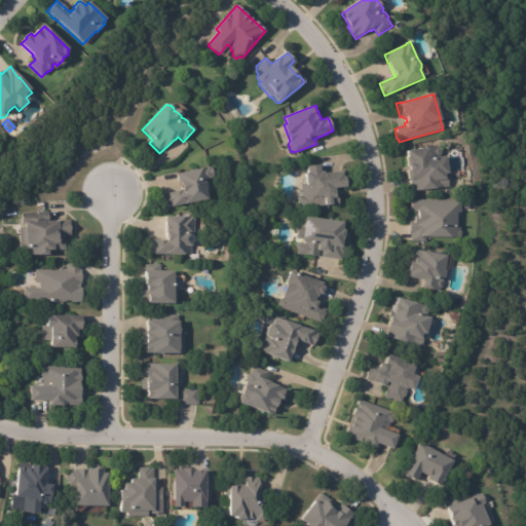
[(445,157),(446,157),(449,175),(446,175),(446,177),(448,177),(449,187),(412,191),(410,181),(408,171),(410,171),(410,167),(408,167),(407,157),(409,157),(408,151),(436,148),(435,147),(438,146),(441,149),(442,157),(445,157)]
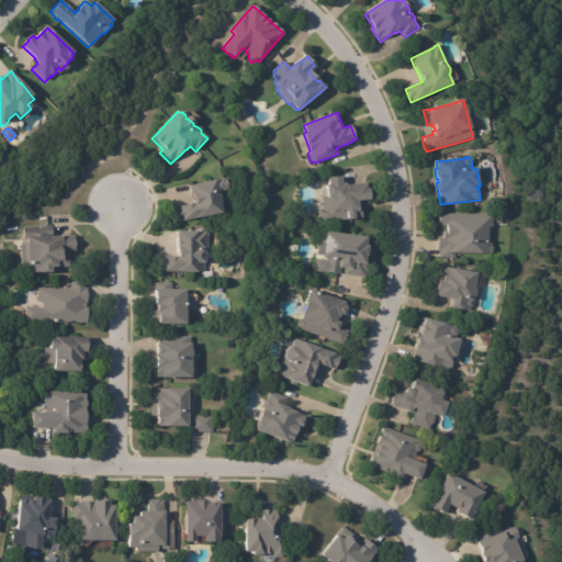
[(364,183),(367,183),(367,190),(370,190),(371,201),(361,202),(362,211),(361,212),(362,218),(355,220),(356,222),(348,222),(348,221),(321,224),(321,220),(318,220),(317,210),(323,209),(321,197),(327,195),(326,186),(329,186),(328,178),(341,177),(343,184),(346,183),(347,186),(364,183)]
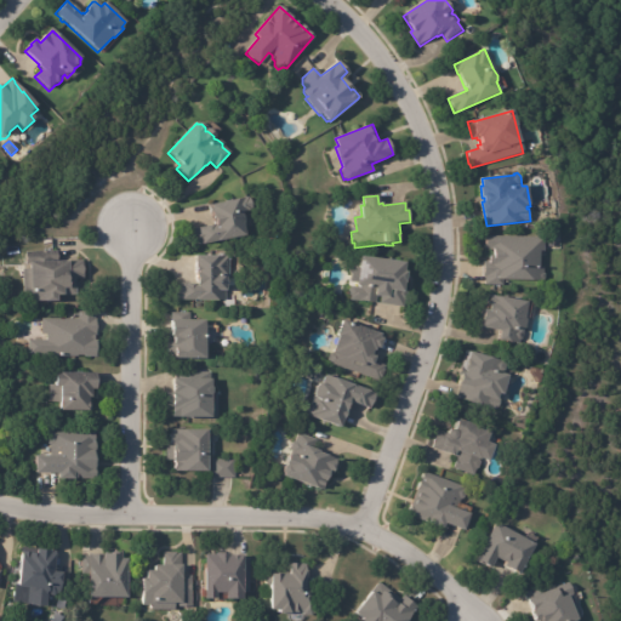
[(251,210),(241,212),(244,216),(244,220),(244,226),(246,235),(220,243),(220,241),(204,245),(203,245),(197,245),(193,228),(215,223),(211,206),(250,197),(254,209),(251,210)]
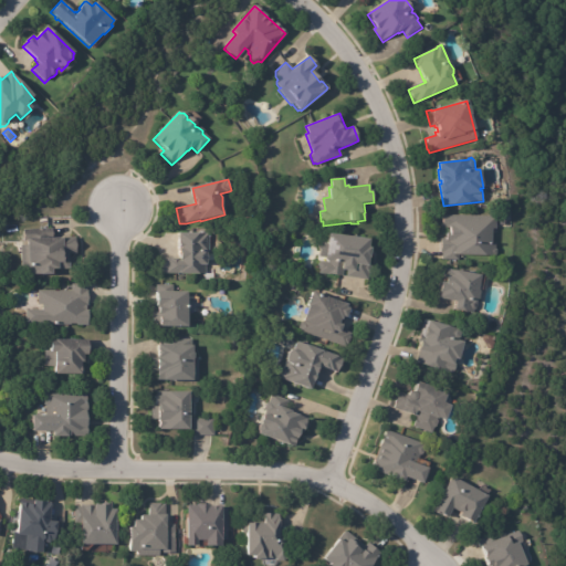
[(494,218),(498,218),(496,231),(493,231),(492,244),(496,245),(495,250),(498,251),(498,257),(495,258),(488,258),(488,259),(459,258),(459,262),(442,261),(443,254),(441,254),(441,239),(447,240),(447,234),(450,236),(450,229),(442,229),(442,216),(494,218)]
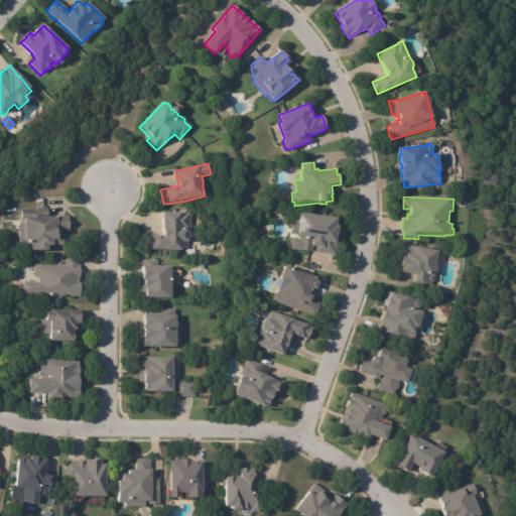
[(65,218),(70,218),(70,233),(63,233),(63,247),(48,248),(48,254),(24,254),(24,245),(20,245),(19,225),(25,225),(25,222),(22,222),(22,211),(48,210),(48,218),(65,218)]
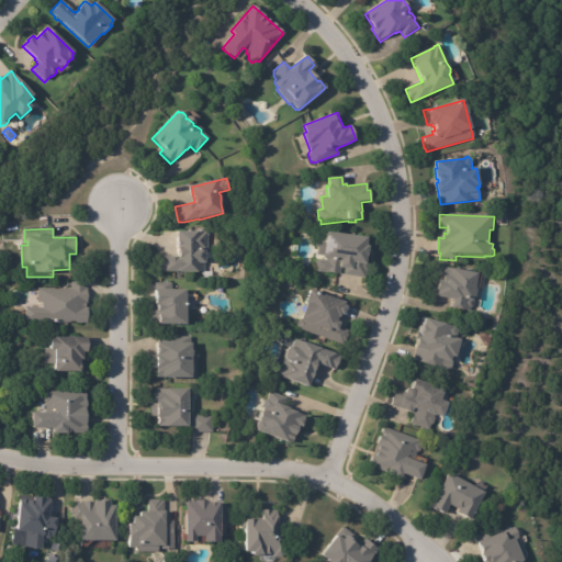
[(208,242),(208,250),(205,250),(205,261),(204,265),(204,272),(158,273),(158,258),(178,257),(178,249),(177,249),(177,233),(208,232),(208,242)]
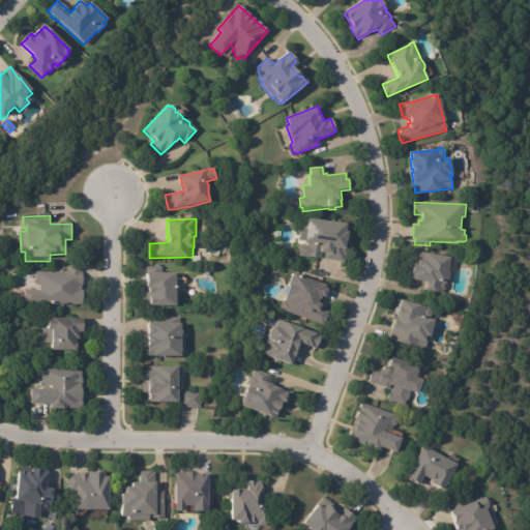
[(348,235),(346,243),(345,243),(345,247),(348,247),(345,263),(324,260),(325,255),(321,255),(320,259),(298,256),(298,254),(296,252),(297,246),(300,244),(304,245),(304,242),(298,241),(299,233),(298,231),(299,226),(306,227),(307,219),(346,226),(345,233),(348,234),(348,235)]
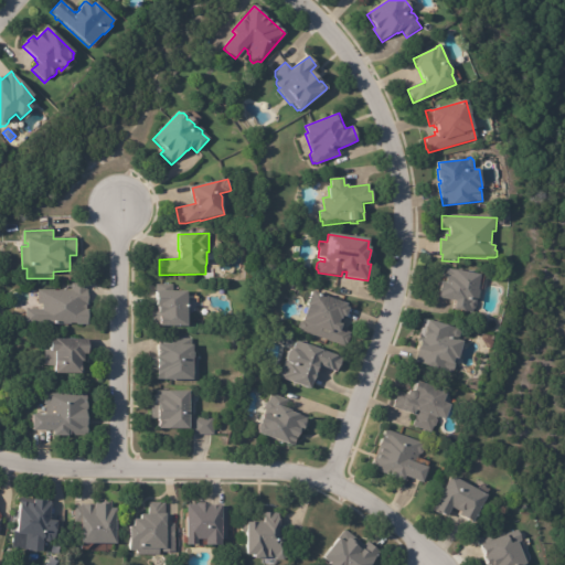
[(479,277),(476,290),(478,294),(477,301),(476,301),(475,304),(476,304),(473,309),(472,311),(471,315),(454,311),(455,304),(437,299),(440,283),(443,283),(446,269),(479,276),(479,277)]
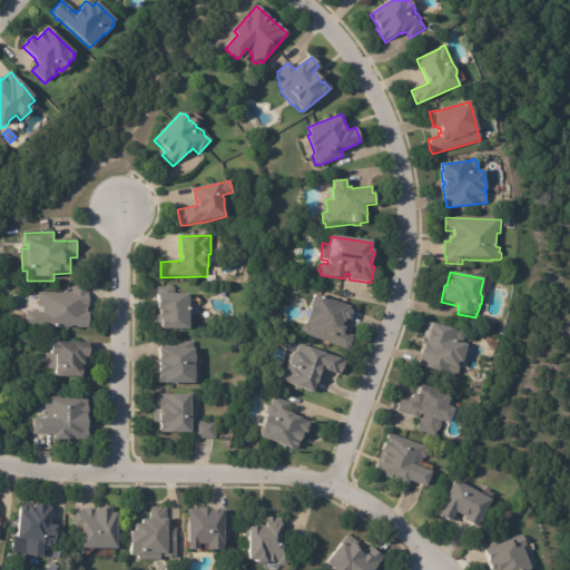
[(88,287),(87,295),(89,295),(89,310),(87,310),(87,314),(89,314),(89,330),(78,330),(78,328),(71,328),(71,330),(27,330),(27,314),(42,314),(42,308),(38,308),(38,294),(71,294),(71,287),(88,287)]
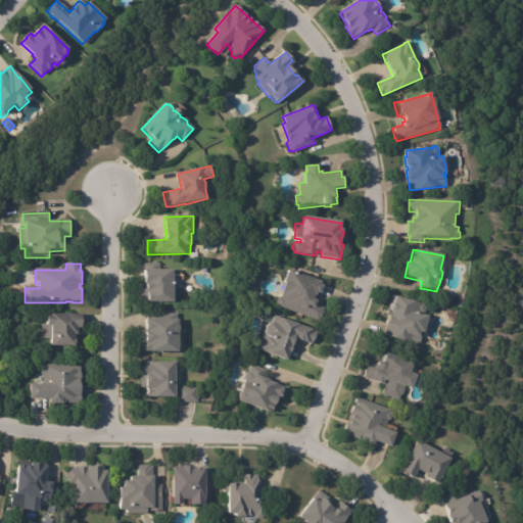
[(171,273),(171,303),(140,303),(140,288),(144,288),(144,285),(142,285),(142,264),(157,264),(157,271),(171,271),(171,273)]
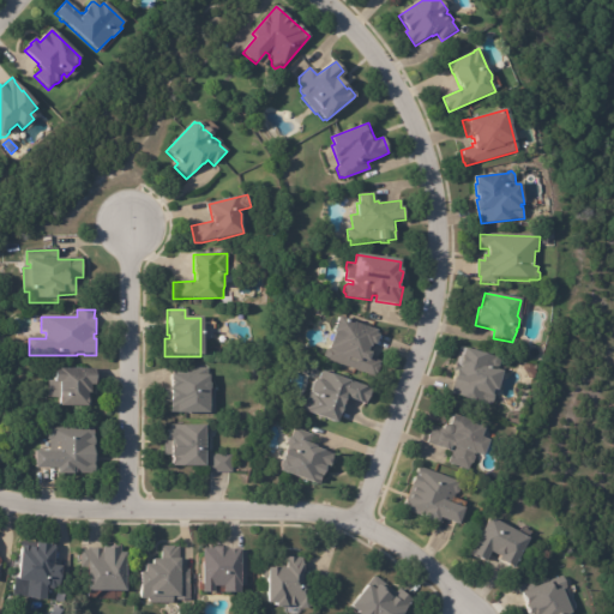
[(379,335),(374,348),(372,347),(371,349),(369,349),(367,354),(371,355),(369,359),(381,363),(375,379),(325,360),(324,356),(325,350),(329,349),(335,335),(333,335),(339,319),(380,333),(379,335)]
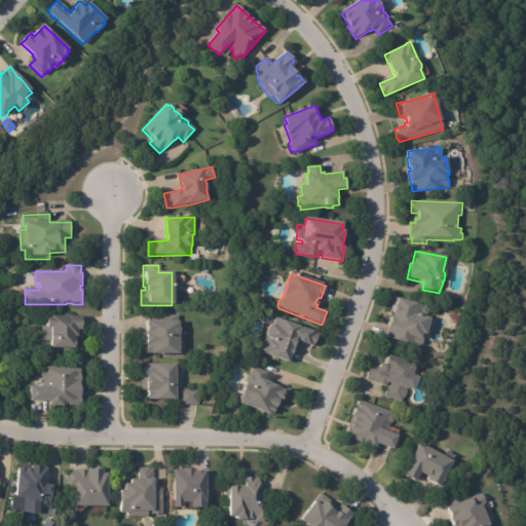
[(428,313),(427,315),(421,313),(420,317),(431,321),(427,337),(423,336),(422,342),(415,340),(414,345),(409,343),(409,346),(387,340),(391,324),(393,325),(396,316),(395,316),(396,312),(391,311),(395,298),(400,300),(400,301),(426,308),(428,311),(428,313)]
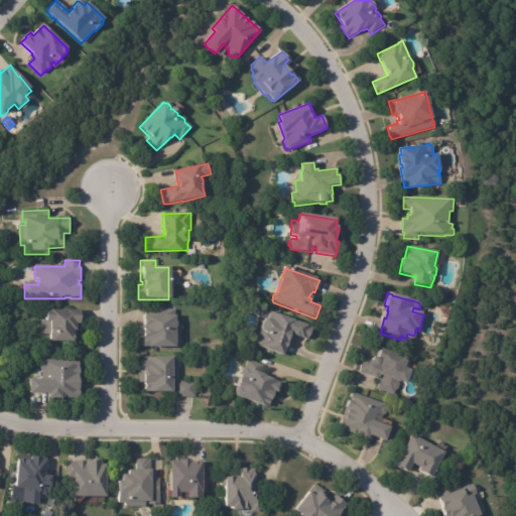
[(80,311),(80,324),(77,324),(77,341),(74,341),(74,342),(50,343),(50,334),(40,334),(40,318),(46,318),(46,311),(50,311),(50,310),(80,309),(80,311)]
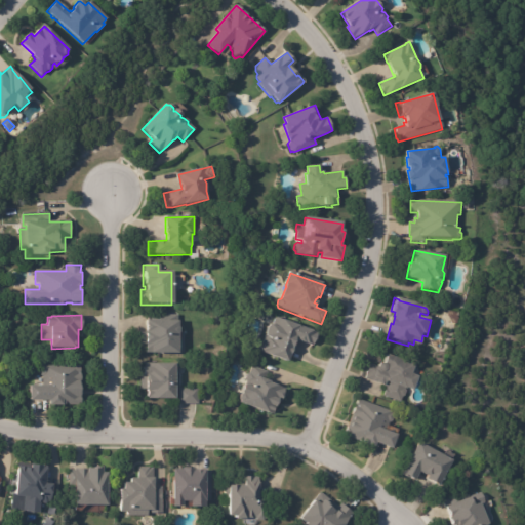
[(180,331),(180,334),(184,334),(184,355),(179,355),(179,357),(151,356),(151,355),(146,355),(146,346),(140,346),(142,333),(142,332),(143,332),(143,333),(146,333),(146,332),(147,332),(147,322),(149,322),(149,316),(178,317),(177,323),(179,323),(179,329),(180,331)]
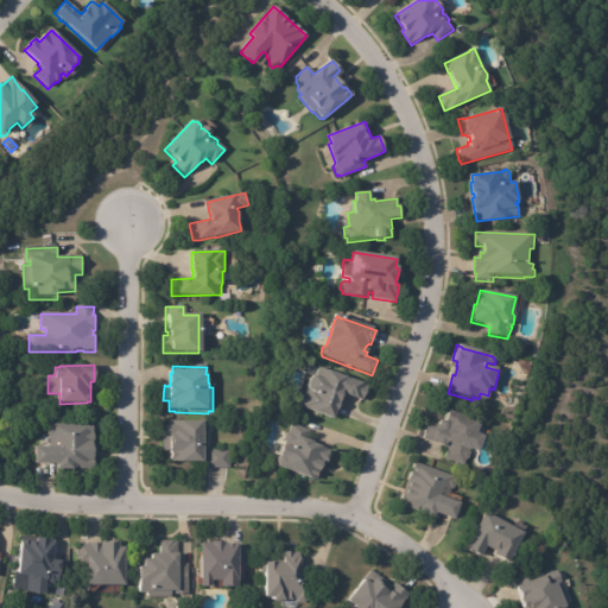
[(359,401),(353,399),(353,400),(346,397),(347,397),(343,396),(341,399),(343,400),(334,422),(301,409),(308,390),(309,386),(314,378),(316,379),(320,369),(369,390),(363,404),(359,401)]
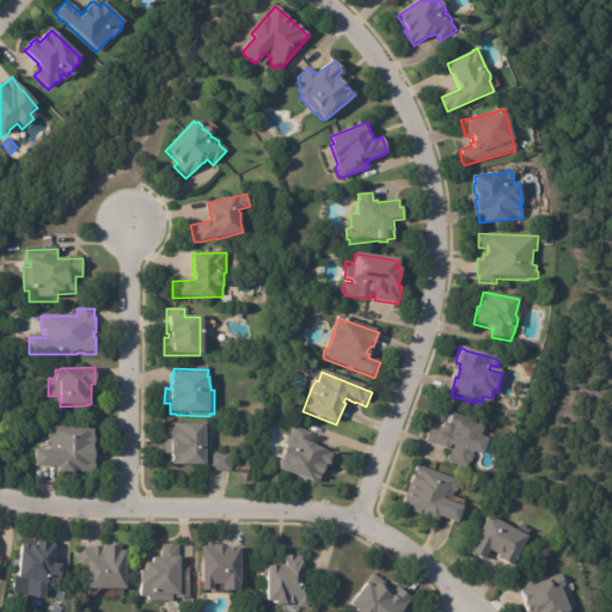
[(483,428),(479,438),(488,441),(482,457),(473,454),(471,463),(467,464),(465,470),(446,463),(450,453),(433,446),(433,445),(424,441),(430,426),(439,428),(441,426),(444,426),(447,426),(451,415),(483,428)]
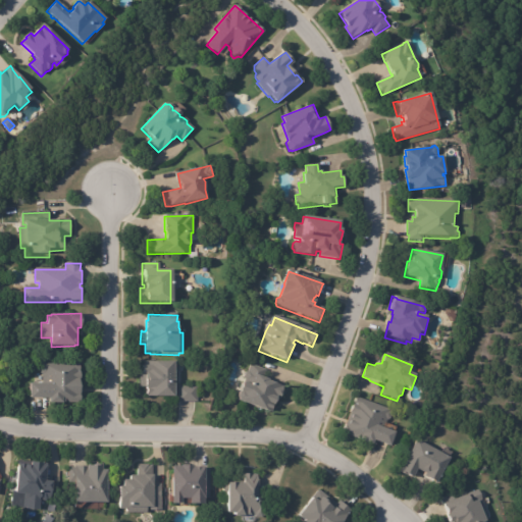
[(173,362),(176,362),(176,371),(174,371),(174,398),(147,398),(147,389),(146,389),(146,386),(140,386),(140,372),(143,372),(143,365),(144,365),(144,360),(148,360),(148,363),(173,363),(173,362)]
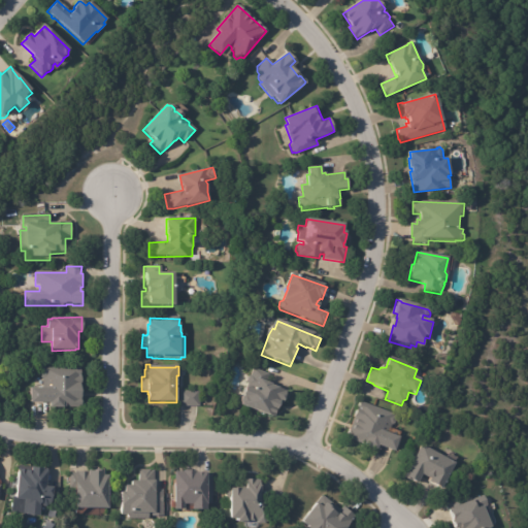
[(79,394),(79,408),(62,408),(62,410),(48,410),(48,405),(29,405),(29,391),(41,390),(41,380),(39,377),(39,372),(42,370),(42,369),(80,369),(80,385),(79,385),(79,394)]
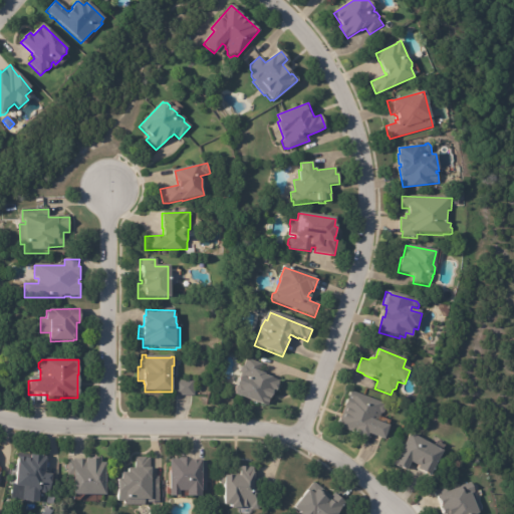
[(261,363),(263,364),(260,373),(266,375),(265,376),(280,382),(276,395),(273,394),(268,408),(236,397),(237,395),(235,394),(242,374),(241,372),(242,367),(245,366),(248,359),(261,363)]
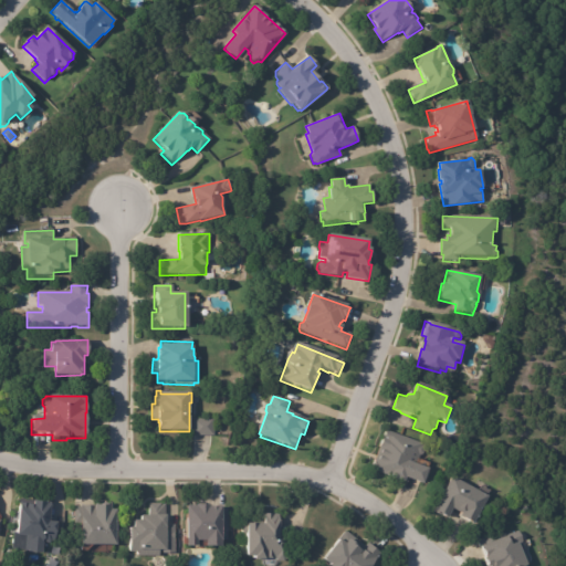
[(211,437),(194,437),(194,419),(213,420),(212,437),(211,437)]
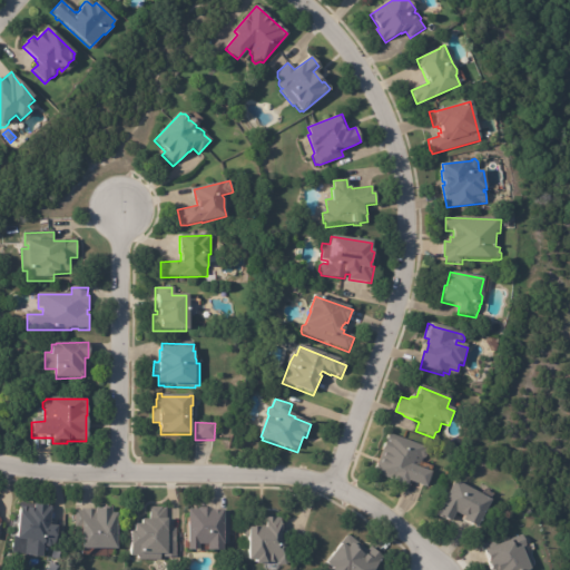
[(425,467),(423,471),(432,474),(426,491),(409,484),(408,489),(394,484),(395,483),(374,474),(389,435),(425,449),(429,454),(425,467)]
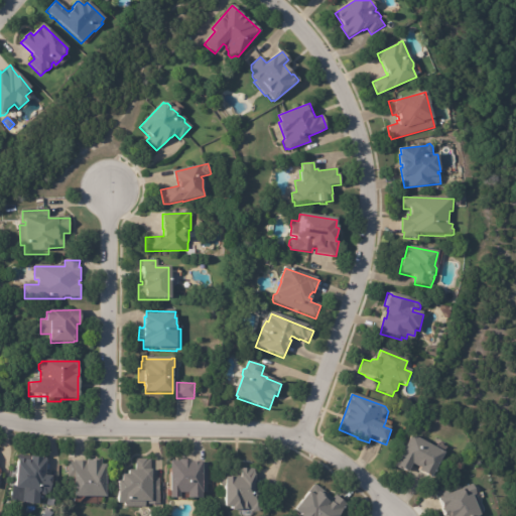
[(430,447),(443,455),(429,480),(418,473),(420,470),(411,466),(406,475),(394,468),(411,436),(430,447)]
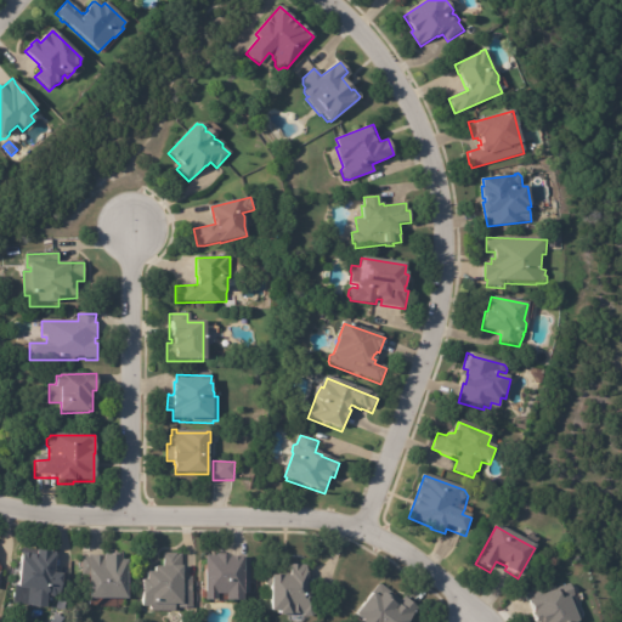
[(32,548),(37,548),(37,550),(55,553),(52,575),(60,575),(58,595),(55,594),(54,597),(47,597),(46,594),(45,594),(43,595),(33,595),(32,592),(32,591),(16,589),(21,547),(32,548)]
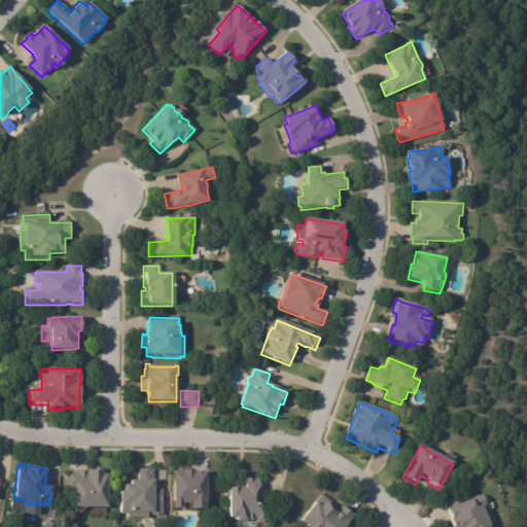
[(152,471),(152,481),(154,481),(154,488),(163,489),(162,517),(150,517),(150,515),(147,515),(147,519),(128,519),(128,516),(119,516),(120,493),(124,493),(125,486),(131,486),(131,482),(138,482),(138,468),(149,469),(149,470),(152,470),(152,471)]
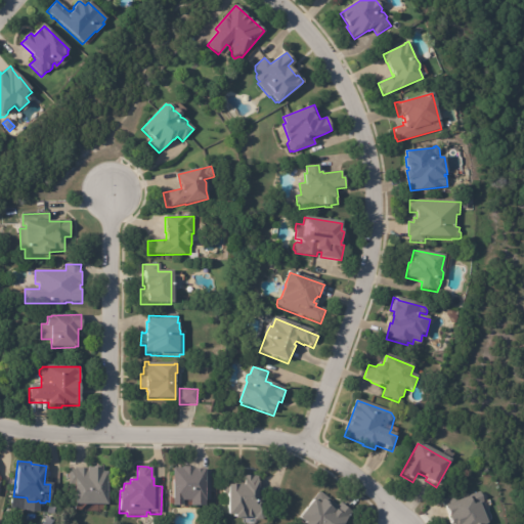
[(105,507),(75,507),(75,485),(69,485),(69,469),(75,469),(75,468),(88,468),(88,470),(94,470),(94,468),(102,468),(102,474),(107,474),(107,507),(105,507)]
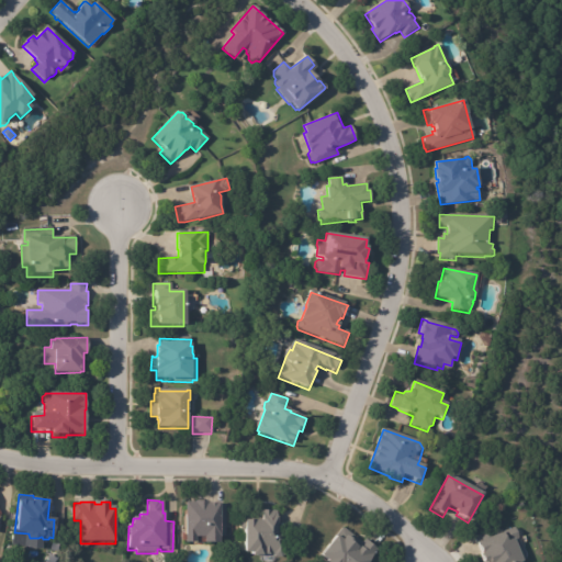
[(224,506),(226,506),(226,538),(221,538),(221,540),(220,540),(220,546),(204,546),(205,540),(195,540),(195,546),(186,546),(186,505),(194,505),(194,504),(209,504),(209,505),(210,505),(210,506),(216,506),(216,505),(221,505),(221,506),(224,506)]
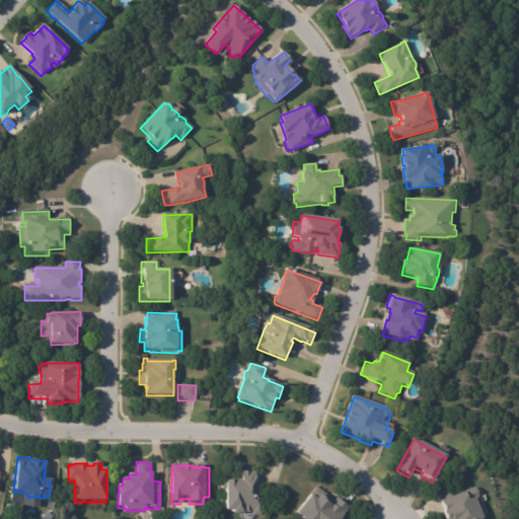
[(264,493),(264,516),(262,516),(262,517),(253,517),(253,516),(244,516),(244,517),(234,518),(234,514),(227,514),(227,492),(223,492),(223,474),(255,474),(256,480),(257,480),(257,491),(264,491),(264,493)]
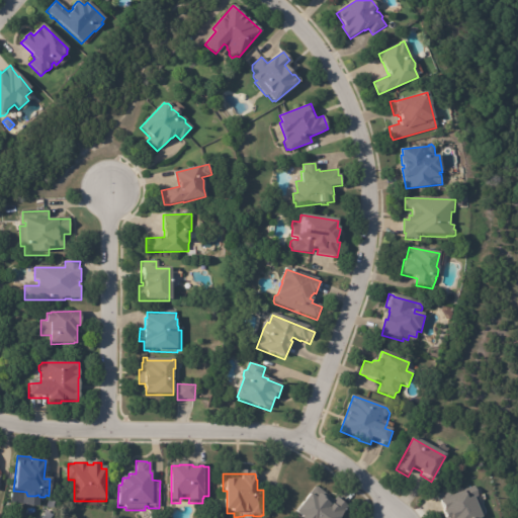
[(330,496),(334,499),(337,495),(342,499),(341,500),(348,506),(340,516),(342,517),(303,517),(304,517),(296,512),(312,493),(311,492),(317,484),(330,496)]
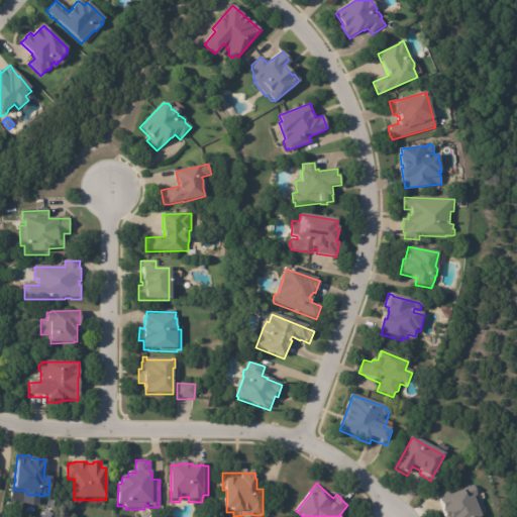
[(475,488),(478,496),(477,497),(485,516),(444,516),(443,513),(444,512),(439,501),(437,502),(434,495),(454,487),(455,491),(461,489),(462,491),(475,486),(475,488)]
